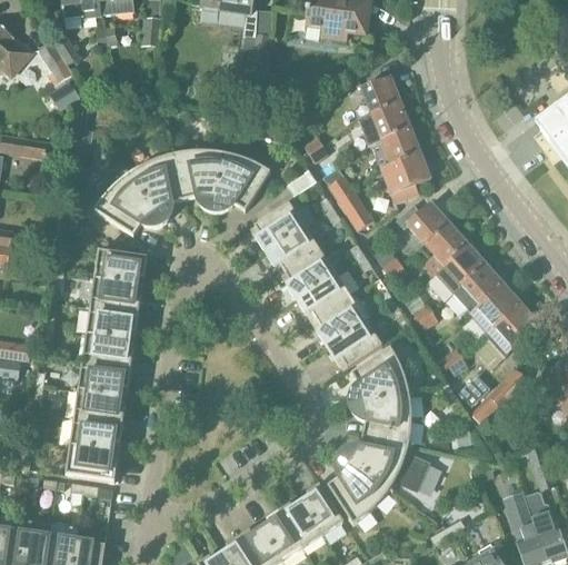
[(61,0),(63,19),(102,16),(100,0),(61,0)]
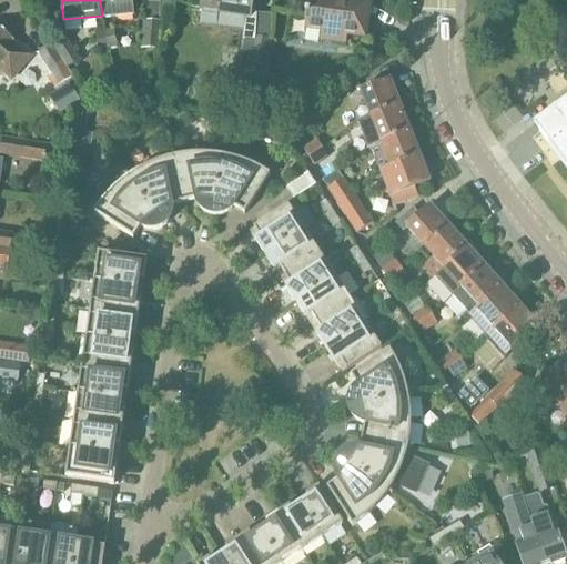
[(100,0),(102,16),(133,12),(132,0),(100,0)]
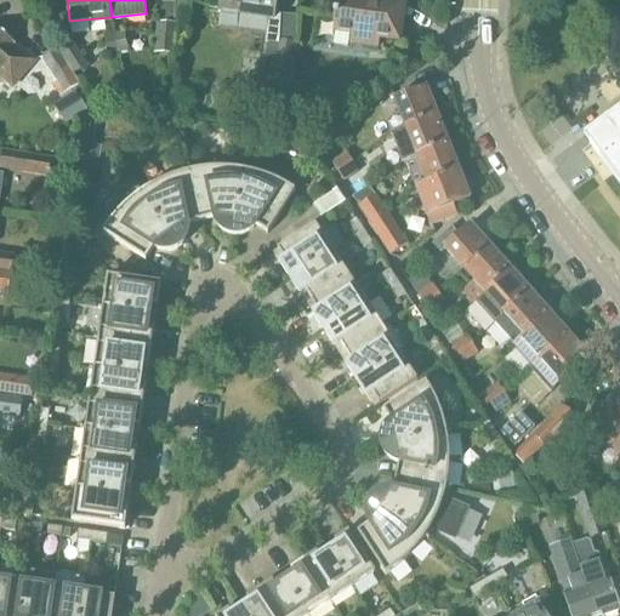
[(286,102),(296,38),(280,35),(280,7),(276,7),(277,0),(220,0),(219,6),(269,13),(267,36),(268,36),(267,49),(277,50),(269,100),(286,102)]
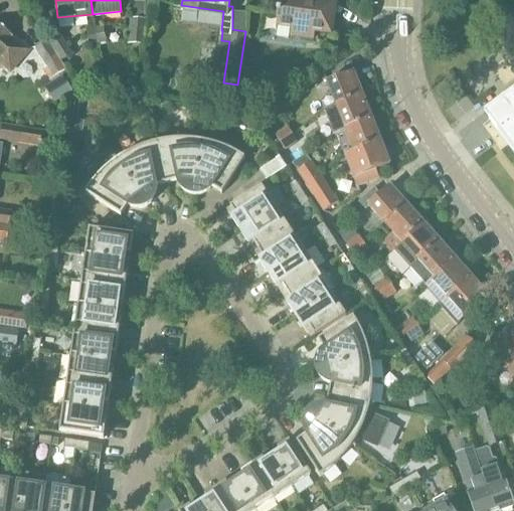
[(330,29),(335,1),(329,0),(281,0),(278,0),(276,13),(279,14),(278,21),(291,24),(290,32),(314,36),(315,27),(330,29)]
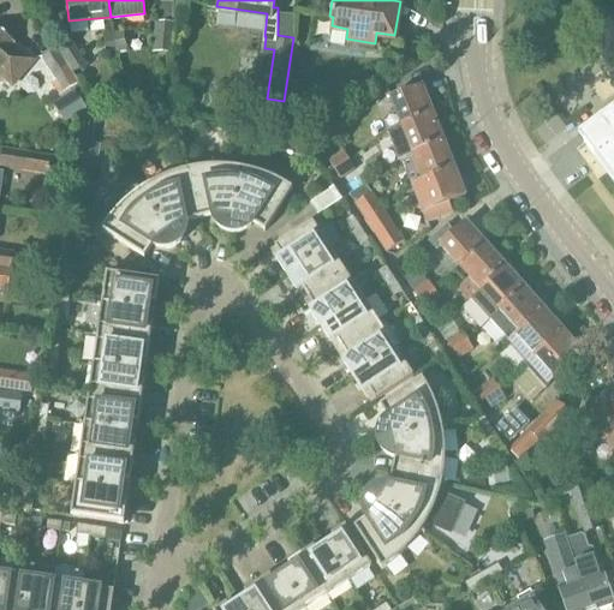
[(171,19),(153,19),(151,49),(170,49),(171,19)]
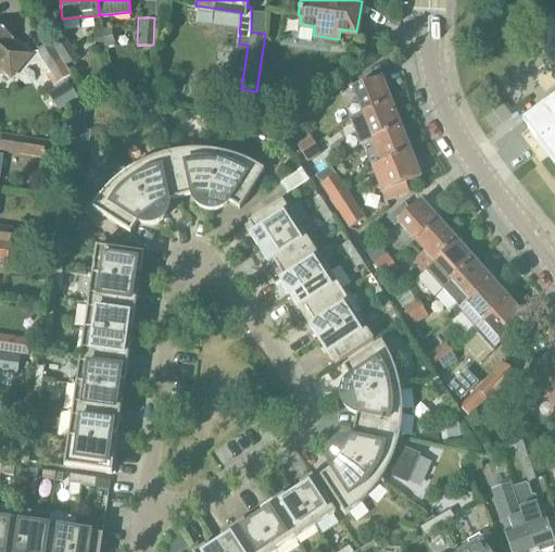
[(30,51),(0,24),(0,65),(11,74),(30,51)]
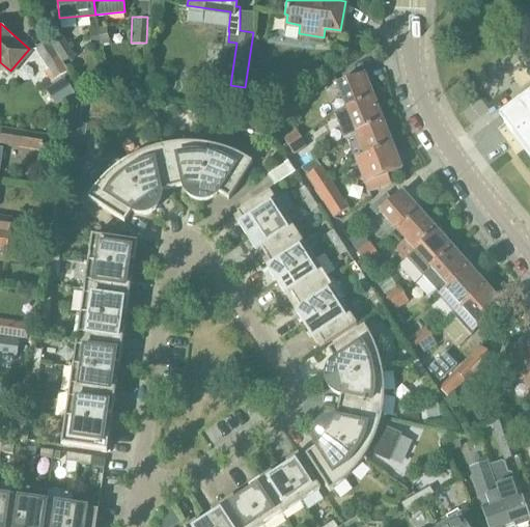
[(98,26),(100,43),(107,40),(105,25),(98,26)]
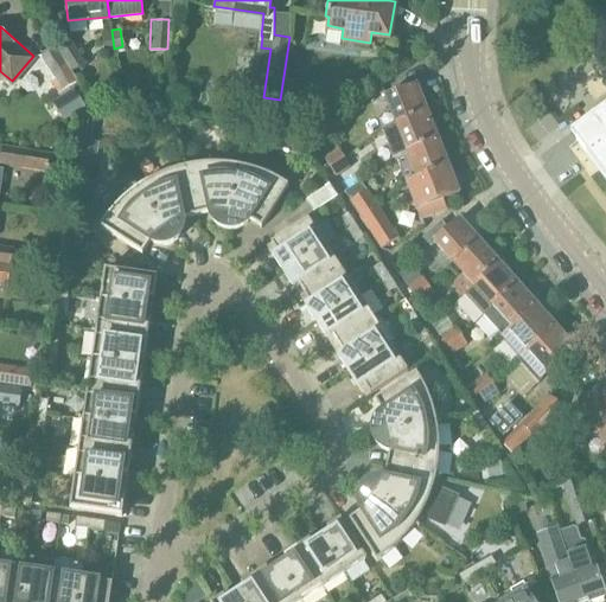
[(102,50),(114,49),(112,30),(100,32),(102,50)]
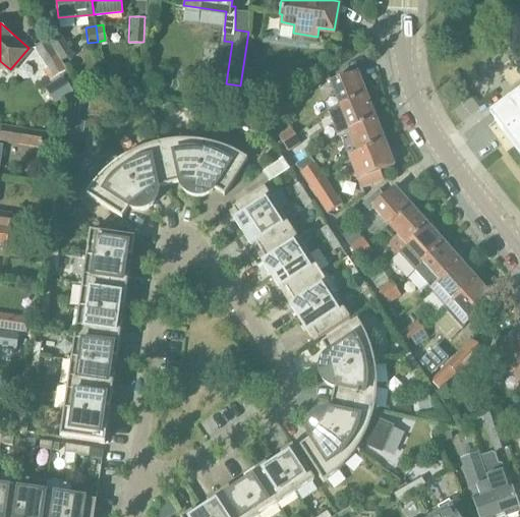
[(58,30),(48,36),(61,58),(71,52),(58,30)]
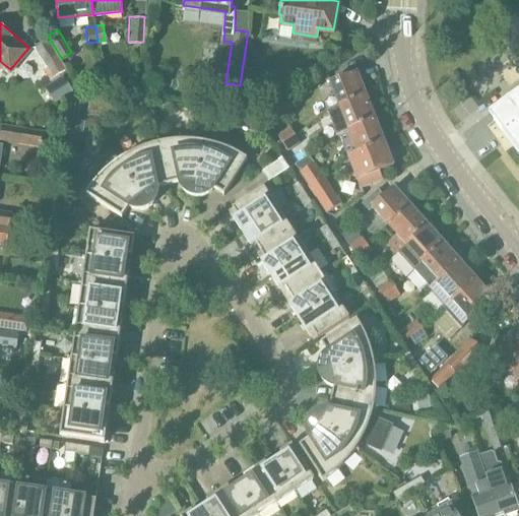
[(61,58),(48,36),(34,45),(46,65),(43,67),(49,77),(65,67),(59,59),(61,58)]
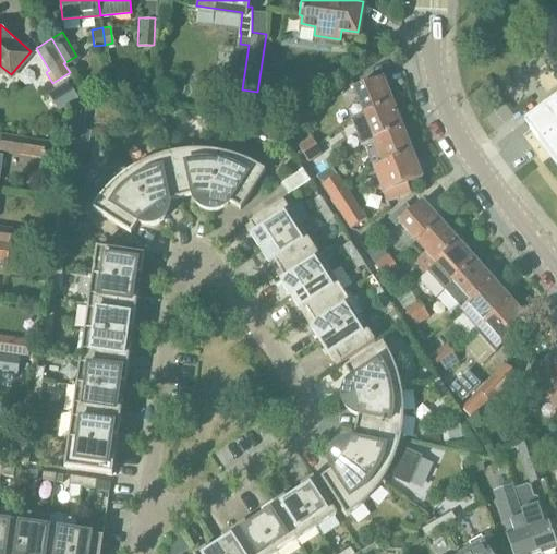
[(362,111),(391,99),(382,74),(352,86),(362,111)]
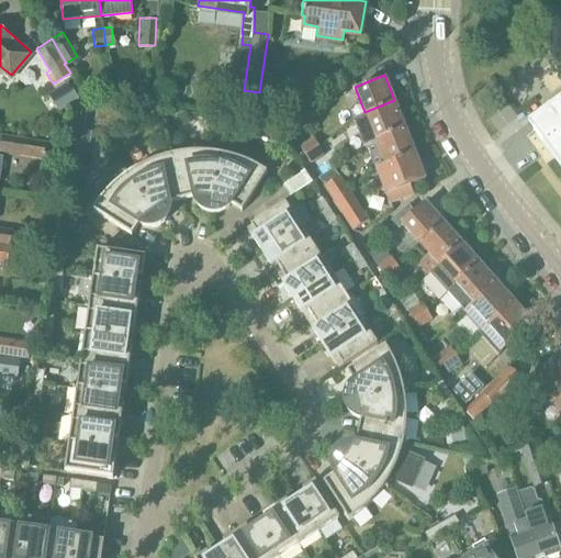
[(77,96),(67,80),(52,90),(62,104),(77,96)]
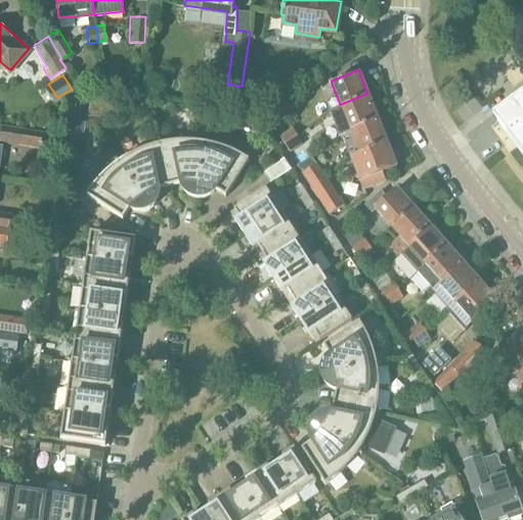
[(522,87),(492,111),(522,152),(522,87)]
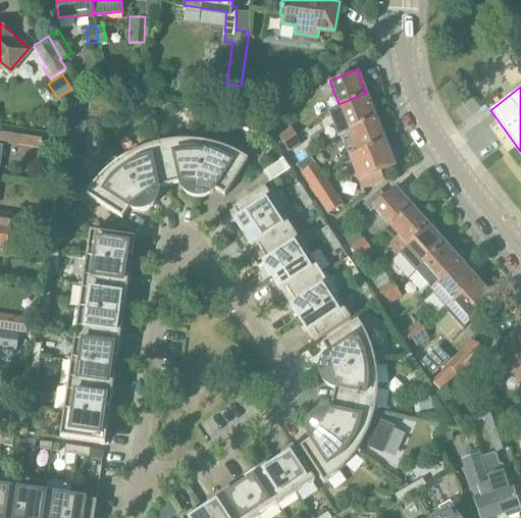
[(348,126),(375,116),(366,93),(339,104),(348,126)]
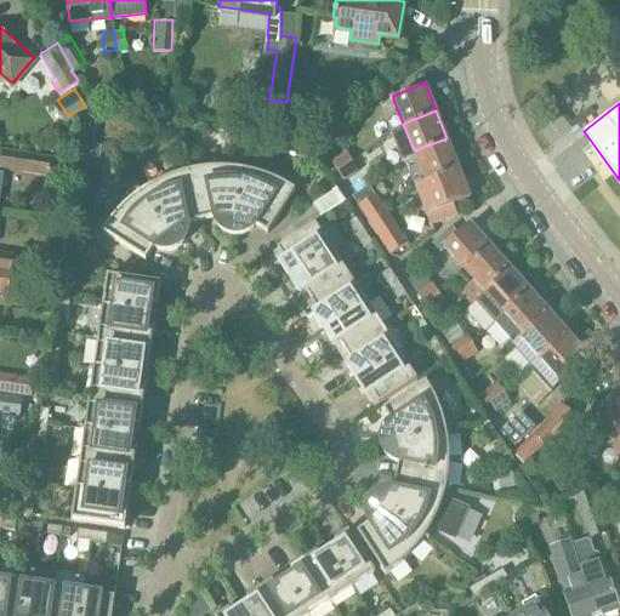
[(95,114),(92,133),(102,135),(104,117),(95,114)]
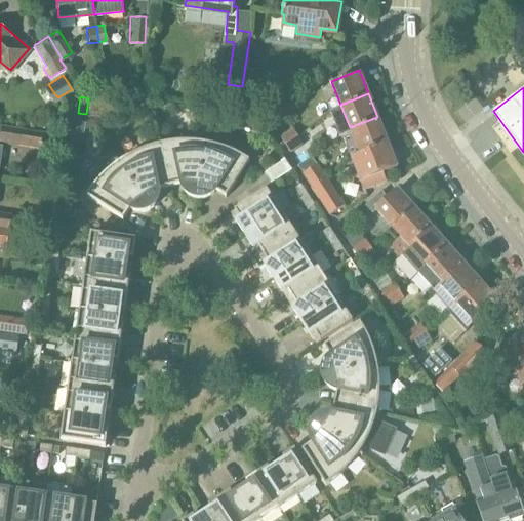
[(209,117),(210,109),(195,107),(193,115),(209,117)]
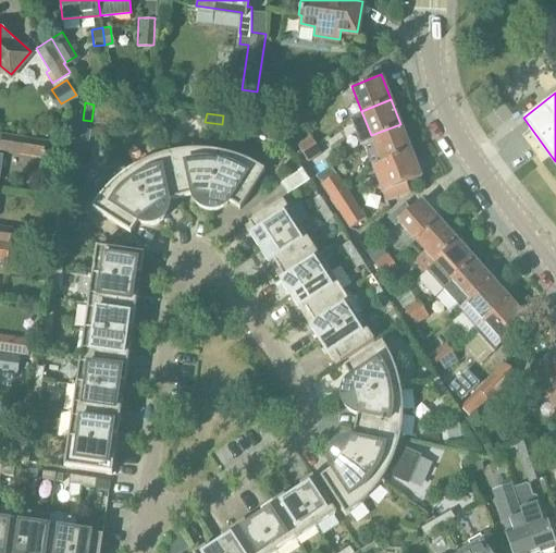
[(223,115),(222,124),(239,127),(241,119),(223,115)]
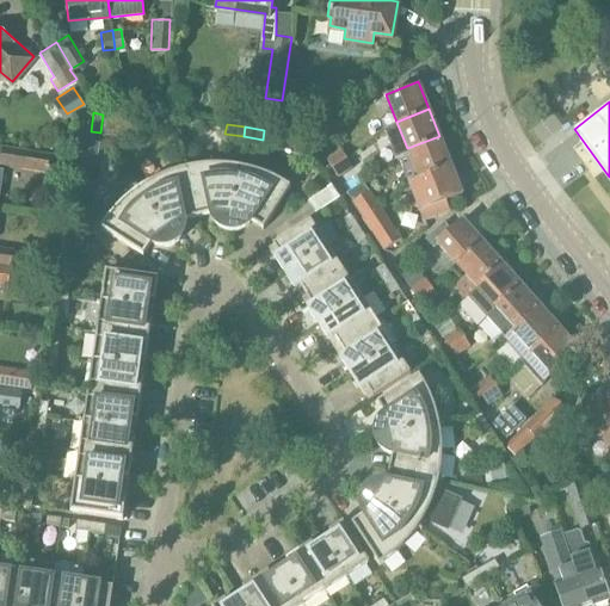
[(100,133),(91,131),(88,150),(97,152),(100,133)]
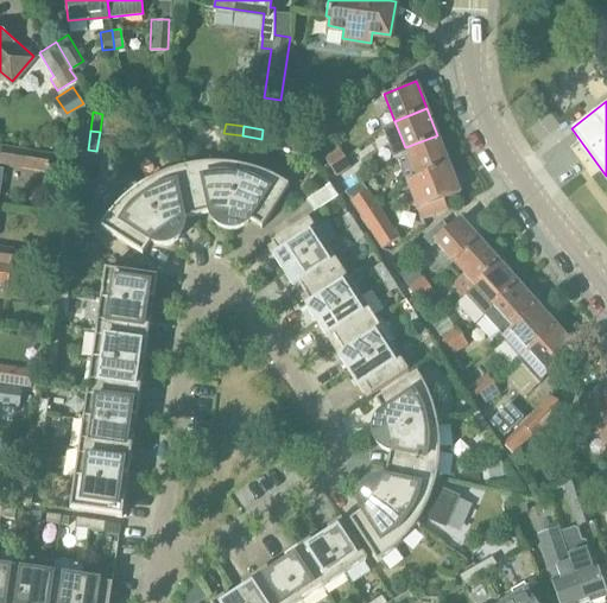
[(405,179),(448,163),(437,135),(405,147),(394,152),(405,179)]
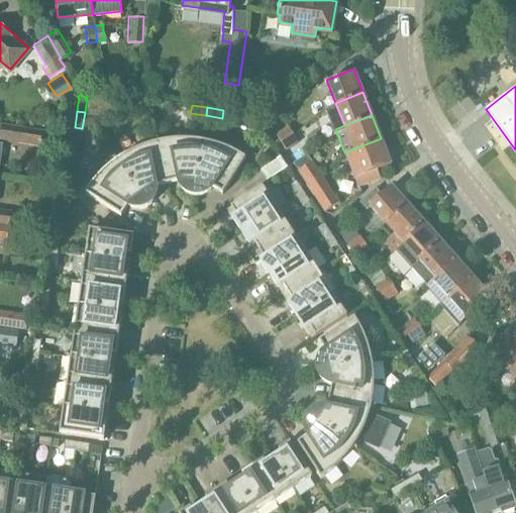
[(1,122),(0,127),(0,137),(39,144),(42,129),(1,122)]
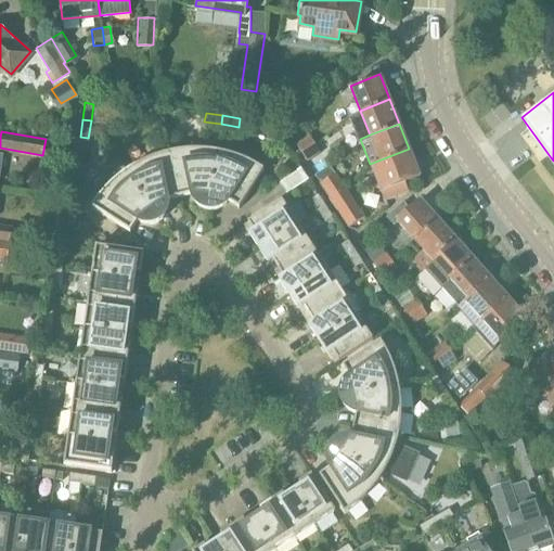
[(295,141),(299,150),(312,140),(308,133),(295,141)]
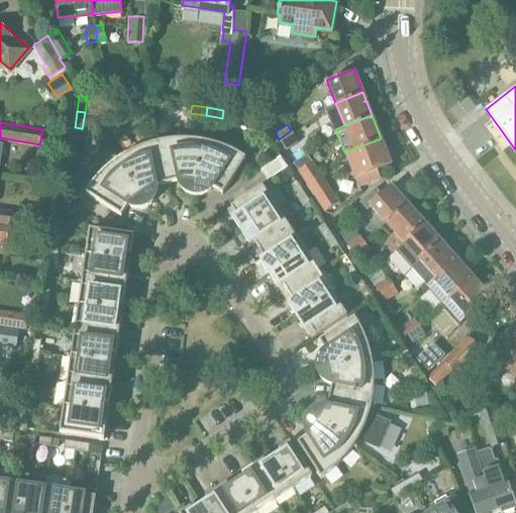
[(291,130),(279,139),(285,148),(297,140),(291,130)]
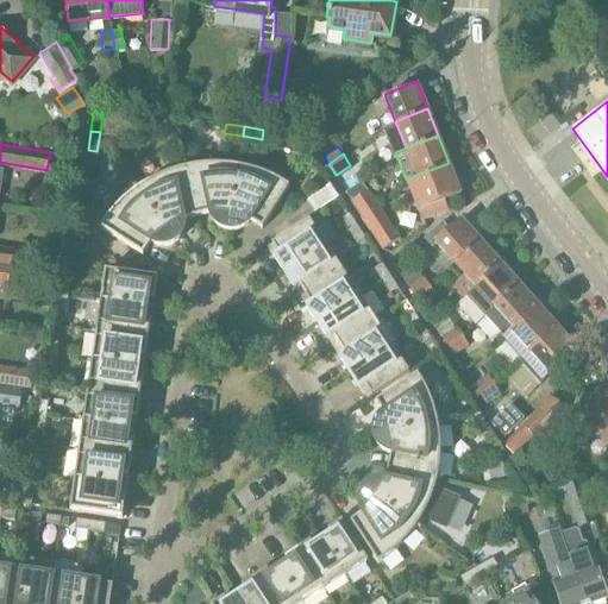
[(225,226),(227,227),(239,159),(238,159),(238,164),(234,163),(217,162),(207,162),(189,164),(187,164),(186,161),(185,161),(196,214),(211,211),(215,212),(215,213),(215,214),(217,216),(217,219),(218,221),(220,224),(223,225),(225,226)]
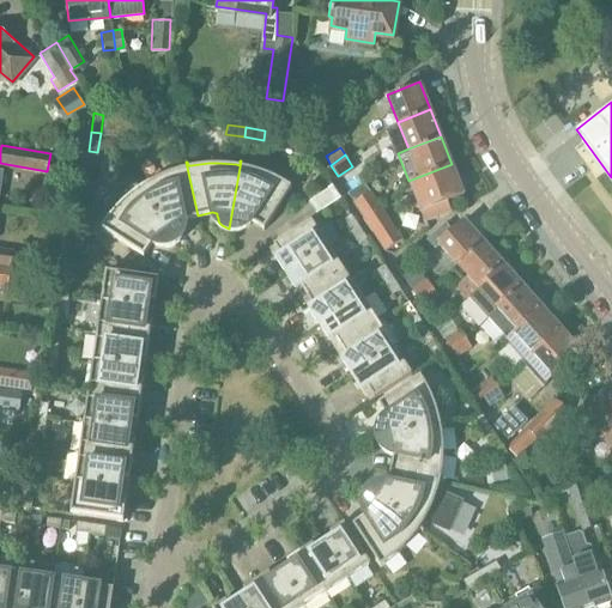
[(241,160),(229,229),(231,229),(234,229),(236,228),(240,226),(241,225),(243,222),(244,220),(246,218),(250,218),(264,226),(290,184),(286,182),(271,174),(261,170),(244,165),(241,165),(242,160),(241,160)]
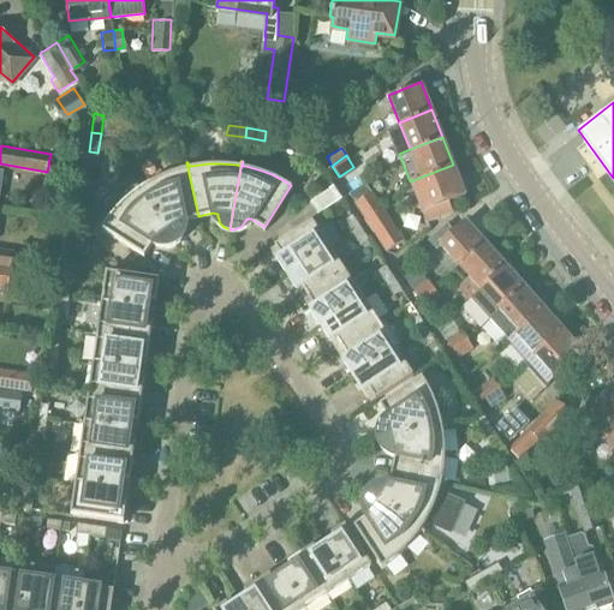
[(198,216),(186,162),(185,162),(186,167),(184,167),(166,173),(158,177),(142,185),(139,187),(136,184),(177,240),(179,238),(180,237),(182,234),(182,232),(182,231),(182,228),(182,227),(180,225),(180,222),(179,222),(184,219),(198,216)]
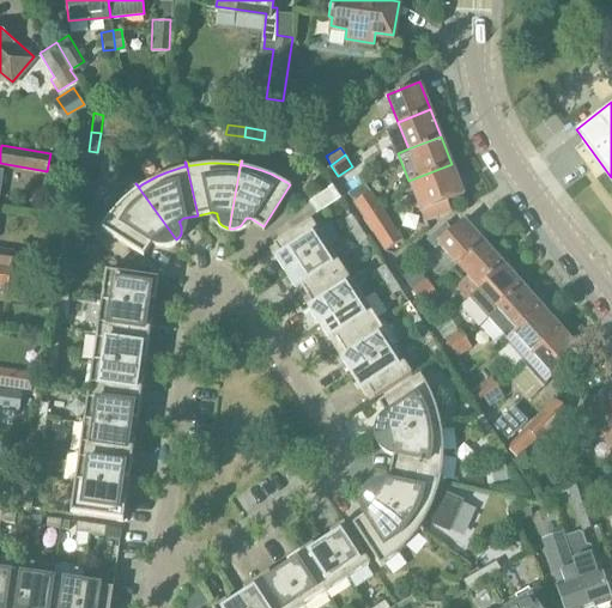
[(462,192),(452,164),(408,181),(424,218),(450,208),(446,199),(462,192)]
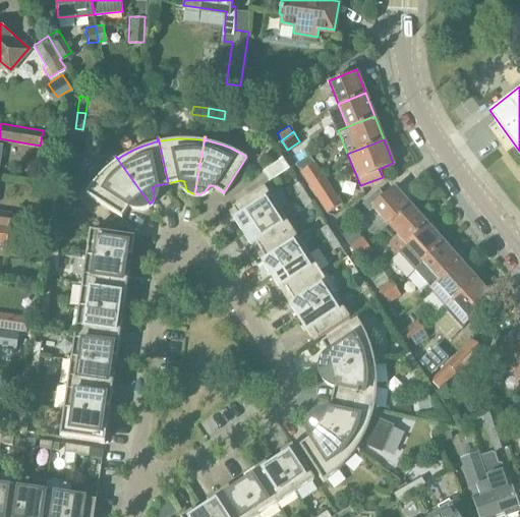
[(308,153),(294,162),(299,170),(313,161),(308,153)]
